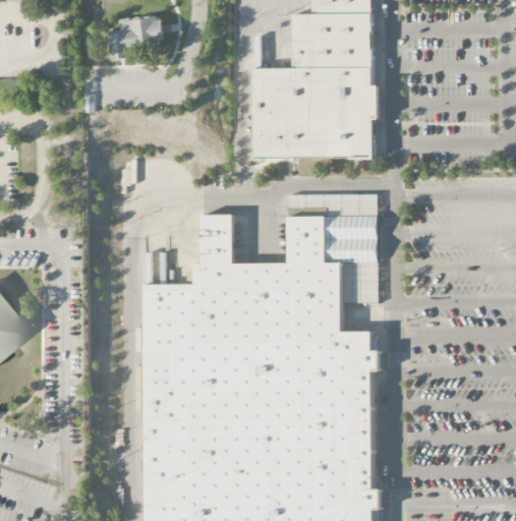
[(370,13),(370,0),(308,0),(308,14),(370,13)]
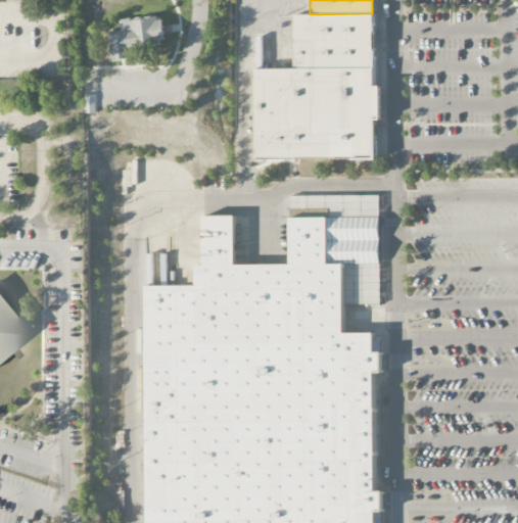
[(310,14),(288,14),(288,65),(373,65),(372,13),(310,14)]
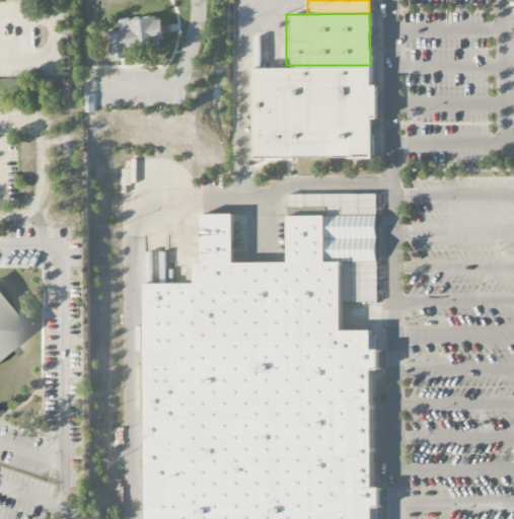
[(104,30),(128,27),(126,17),(152,14),(153,19),(160,18),(163,38),(156,39),(157,43),(141,45),(144,63),(133,64),(130,47),(126,48),(127,55),(108,58),(104,30)]
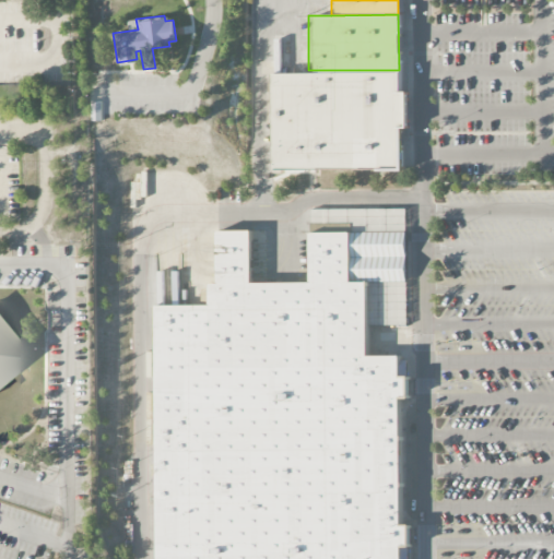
[(308,70),(267,71),(268,169),(397,168),(397,123),(405,123),(405,93),(399,93),(399,70),(308,70)]
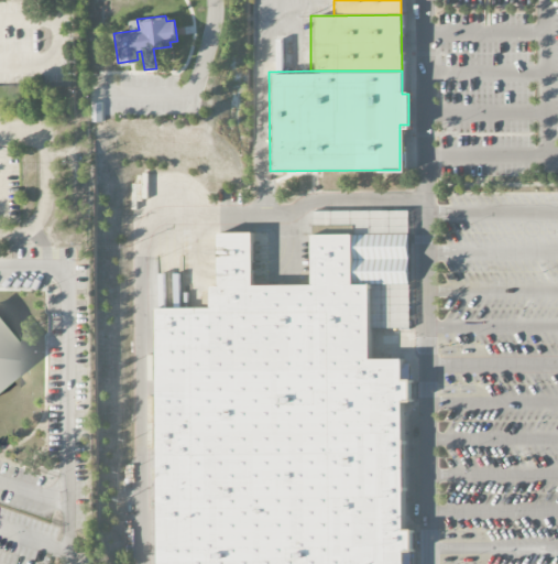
[(97,102),(87,102),(88,122),(98,122),(97,102)]
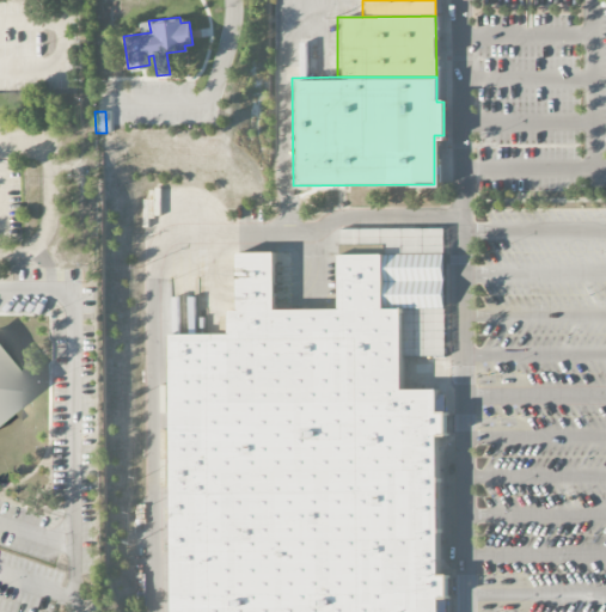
[(435,611),(435,390),(398,390),(398,310),(380,310),(380,255),(334,255),(334,306),(271,306),(271,255),(232,255),(232,310),(220,310),(220,332),(166,332),(166,611),(435,611)]
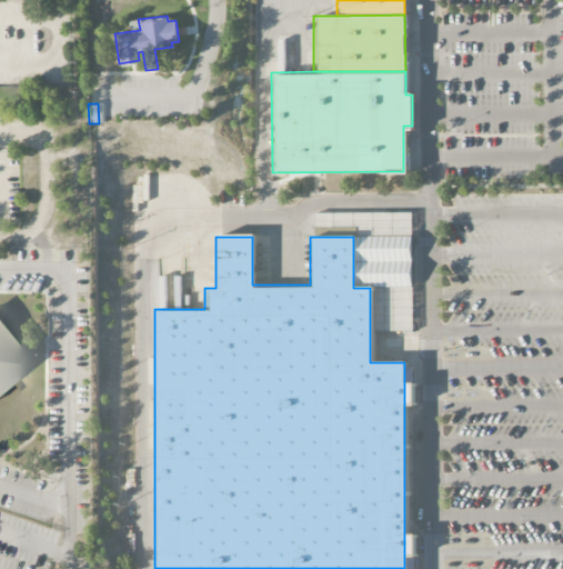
[(0,341),(18,363),(0,378),(0,341)]
